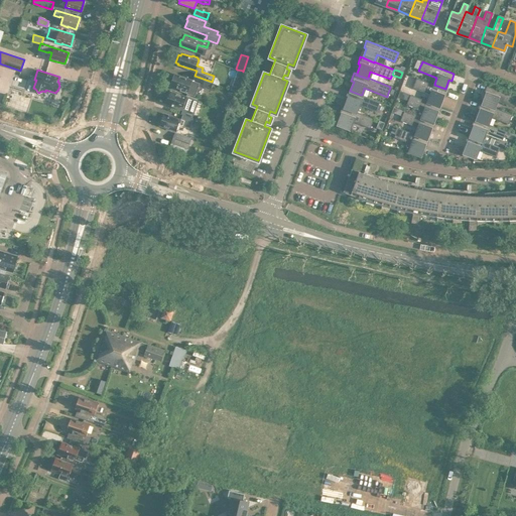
[(212,82),(195,76),(192,81),(174,74),(172,79),(170,78),(168,83),(170,84),(170,85),(179,88),(179,90),(194,95),(198,84),(209,88),(212,82)]
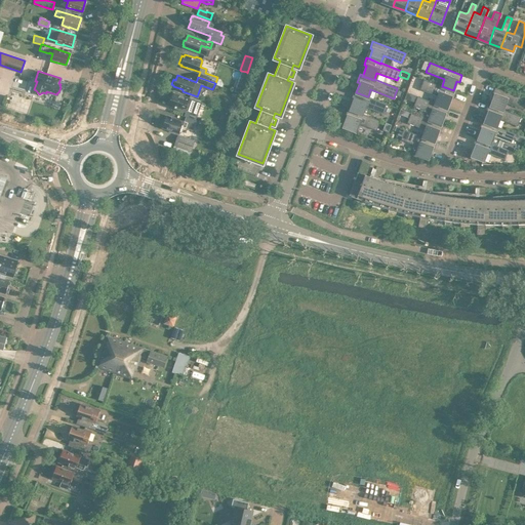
[(446,108),(447,107),(450,97),(452,98),(455,91),(453,90),(442,86),(423,79),(419,89),(438,95),(435,103),(446,108)]
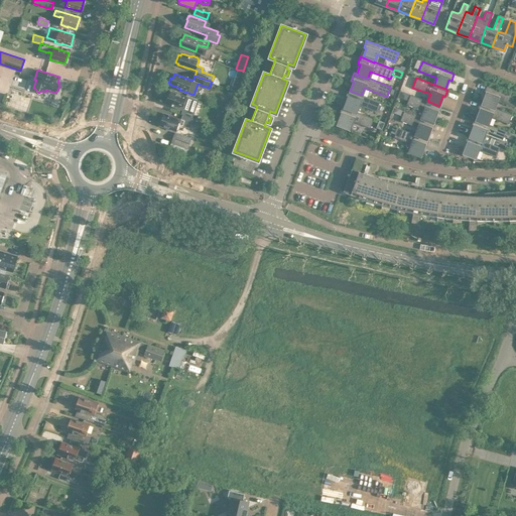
[(494,108),(494,107),(496,100),(514,107),(515,102),(515,96),(486,86),(483,93),(486,94),(483,103),(482,103),(494,108)]
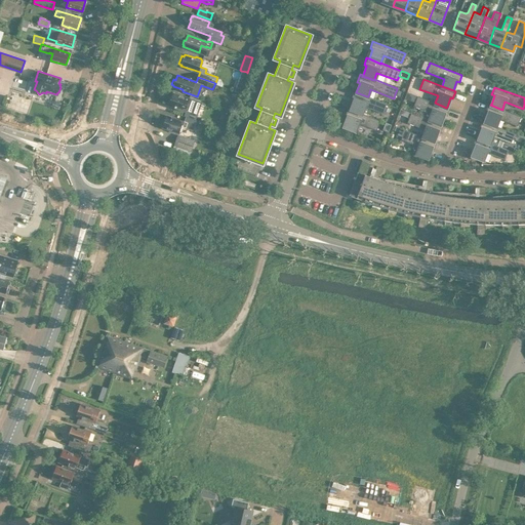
[(361,114),(361,113),(364,106),(382,113),(386,104),(368,96),(367,96),(356,92),(354,91),(351,98),(354,99),(350,109),(361,114)]
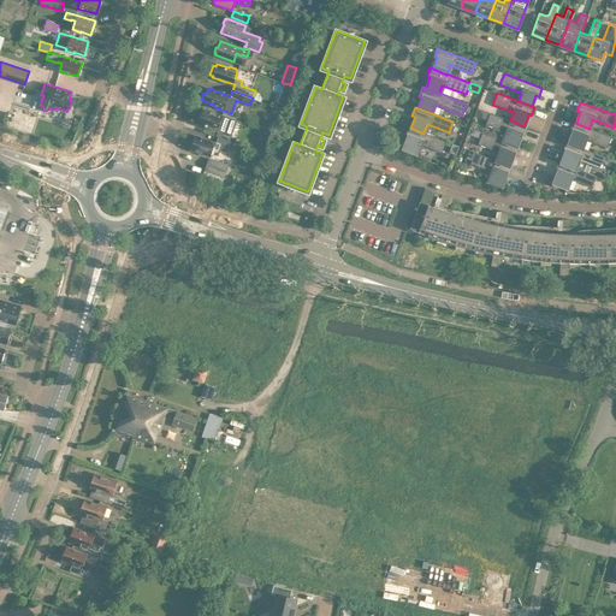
[(489,112),(477,107),(474,114),(486,119),(489,112)]
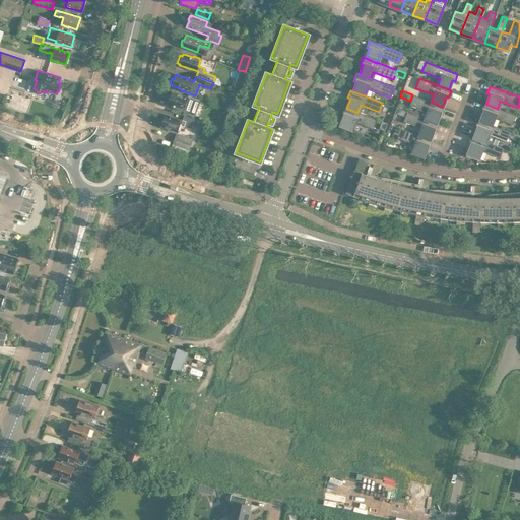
[(24,112),(26,104),(15,101),(17,94),(10,92),(6,107),(24,112)]
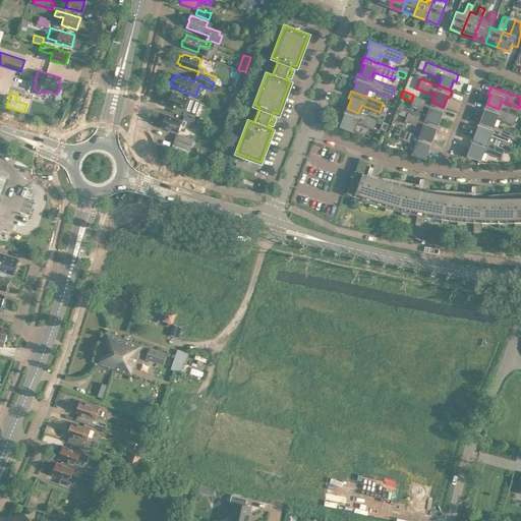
[(174,106),(173,107),(183,110),(186,103),(194,105),(195,101),(171,93),(169,98),(168,97),(166,103),(174,106)]
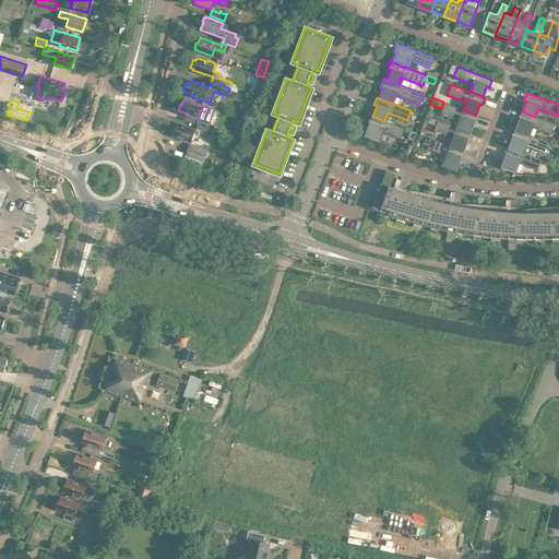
[(468,132),(473,122),(475,123),(478,115),(476,114),(475,115),(463,109),(443,102),(441,108),(440,113),(460,120),(456,127),(456,128),(468,132)]
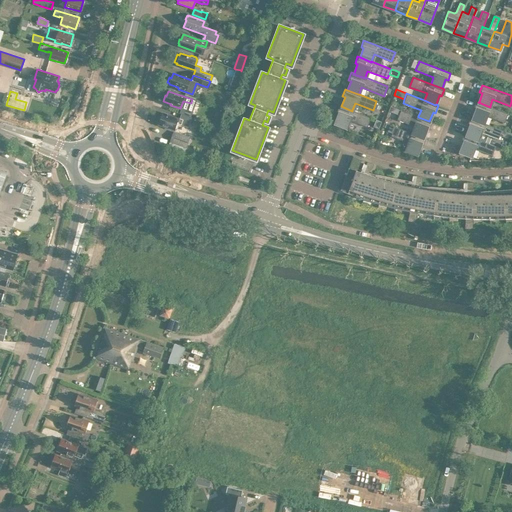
[(483,123),(484,122),(486,116),(504,122),(508,113),(490,106),(490,107),(478,102),(479,102),(476,101),(473,108),(476,109),(472,118),(472,119),(483,123)]
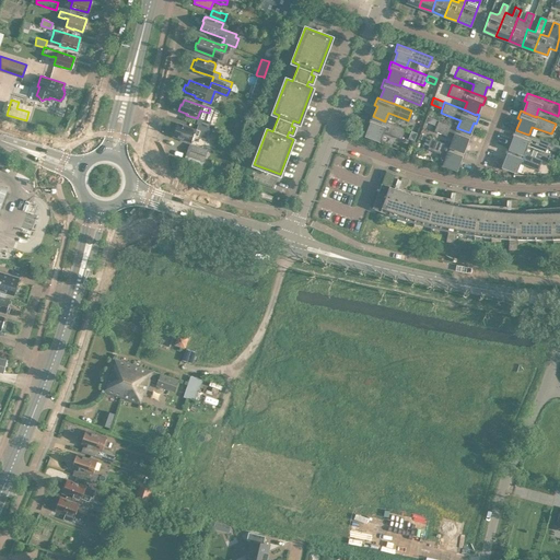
[(373,116),(371,115),(368,123),(370,124),(366,135),(378,139),(382,131),(401,138),(405,128),(385,120),(385,121),(373,116)]
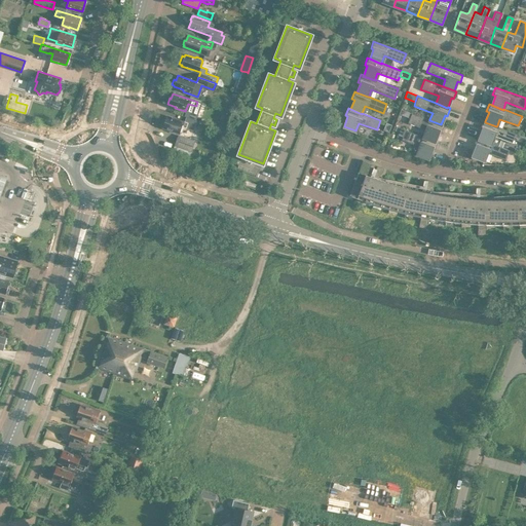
[(435,141),(439,132),(441,133),(444,125),(441,124),(429,120),(429,119),(411,113),(408,122),(426,129),(423,137),(435,141)]
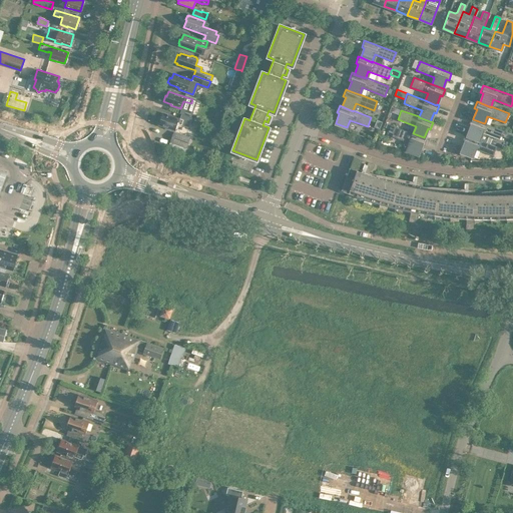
[(191,117),(181,114),(180,118),(167,113),(167,114),(162,113),(160,116),(158,118),(157,121),(158,123),(158,124),(175,129),(177,122),(187,126),(191,117)]
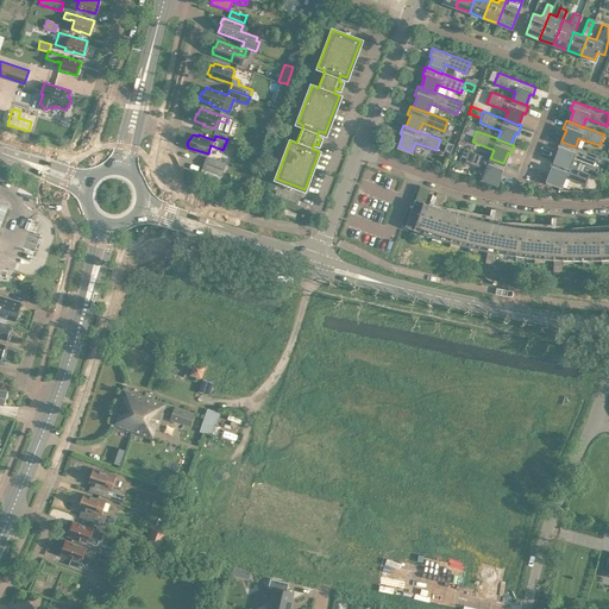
[(559,150),(554,161),(567,165),(577,169),(579,161),(592,165),(594,159),(595,159),(596,154),(576,145),(575,146),(562,142),(562,140),(559,139),(556,149),(559,150)]
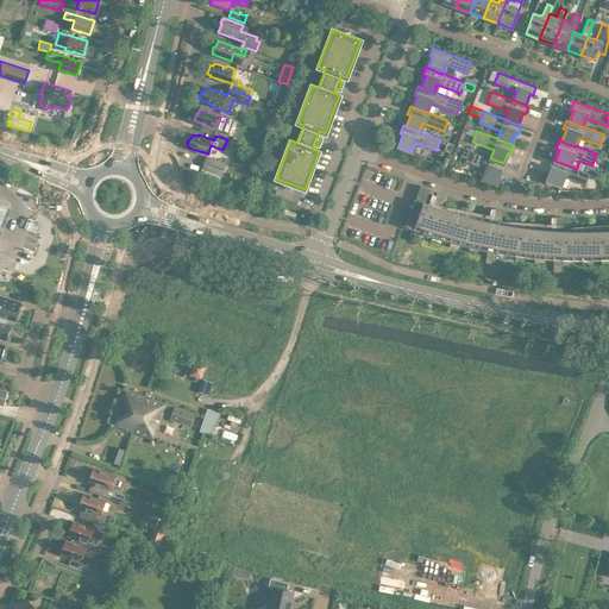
[(483,179),(496,183),(500,171),(503,173),(507,164),(503,163),(490,158),(463,148),(463,149),(462,154),(460,156),(466,158),(464,162),(485,169),(483,179)]
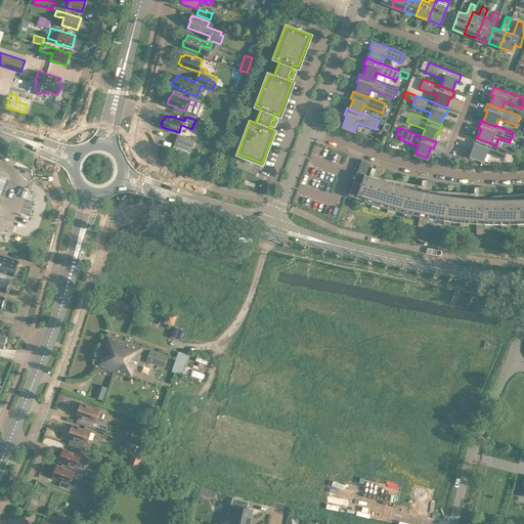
[(187,155),(189,150),(192,139),(178,134),(174,145),(173,149),(187,155)]
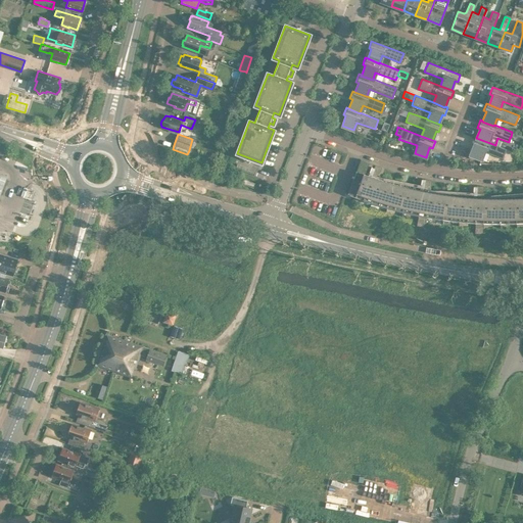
[(476,138),(474,137),(471,144),(473,145),(470,155),(481,159),(484,151),(503,158),(506,149),(495,145),(487,142),(476,138)]
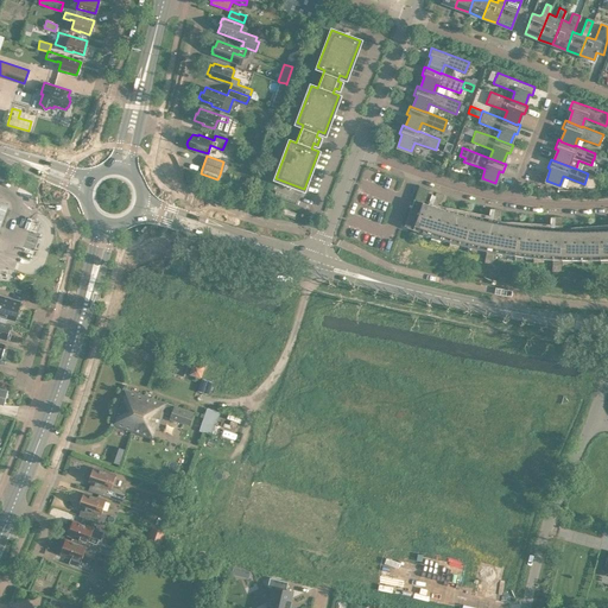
[(419,185),(404,226),(423,233),(437,238),(468,246),(486,251),(483,261),(493,264),(495,252),(511,254),(523,257),(540,258),(552,259),(551,271),(561,271),(562,259),(571,259),(586,260),(600,259),(607,258),(607,229),(595,230),(580,230),(562,230),(562,216),(550,215),(550,223),(553,223),(552,229),(538,228),(523,227),(511,225),(499,223),(501,209),(491,207),(488,215),(492,216),(491,221),(486,221),(479,219),(464,215),(448,210),(423,202),(425,196),(430,197),(429,201),(432,202),(435,202),(437,202),(438,202),(439,201),(441,200),(442,198),(443,196),(443,194),(436,191),(435,194),(432,194),(434,190),(419,185)]
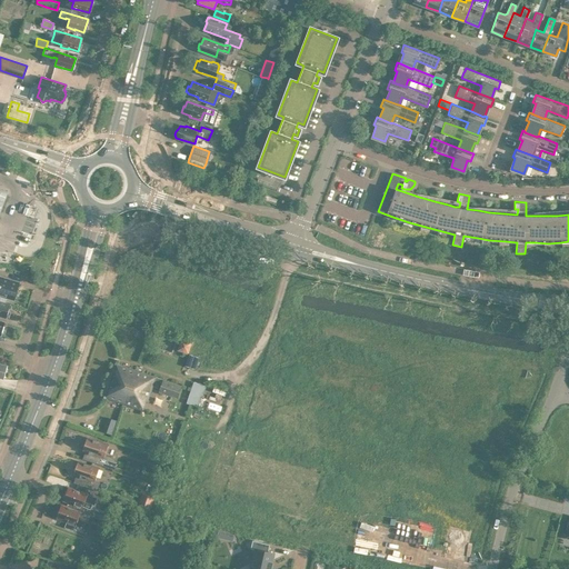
[(16,290),(18,282),(0,277),(0,293),(13,299),(15,297),(16,297),(18,290),(16,290)]
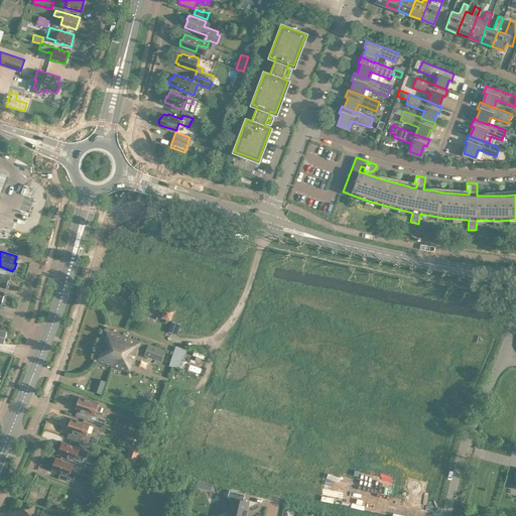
[(0,285),(5,287),(6,286),(7,287),(9,281),(10,276),(0,272),(0,285)]
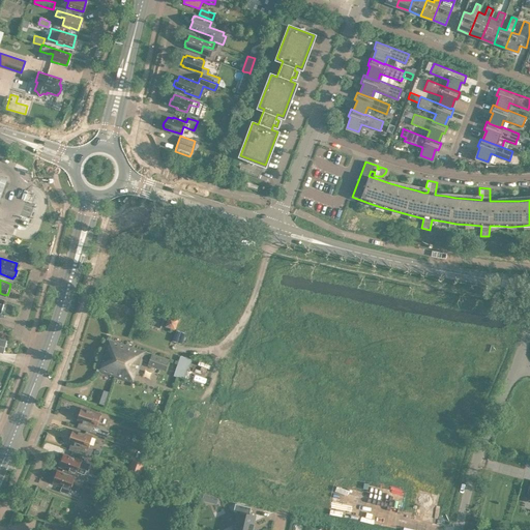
[(108,337),(96,369),(133,382),(135,373),(136,373),(142,359),(148,361),(147,364),(165,371),(168,359),(108,337)]
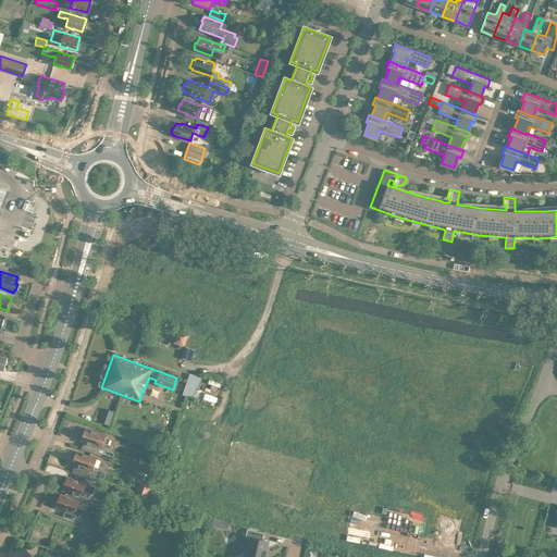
[(200,378),(192,374),(189,373),(182,394),(194,397),(200,378)]
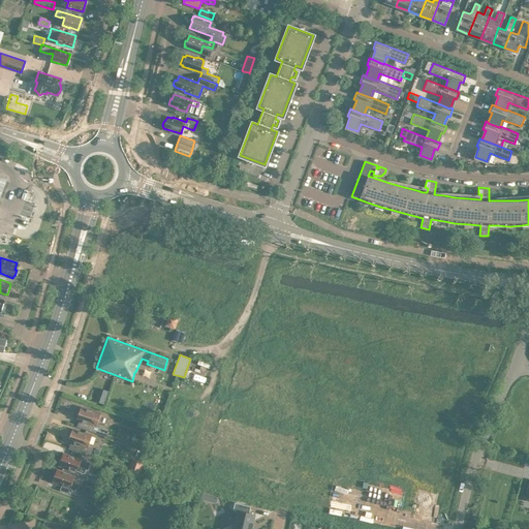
[(76,426),(105,435),(107,428),(96,425),(99,412),(80,406),(80,407),(78,408),(76,411),(78,413),(78,414),(80,415),(79,419),(76,426)]
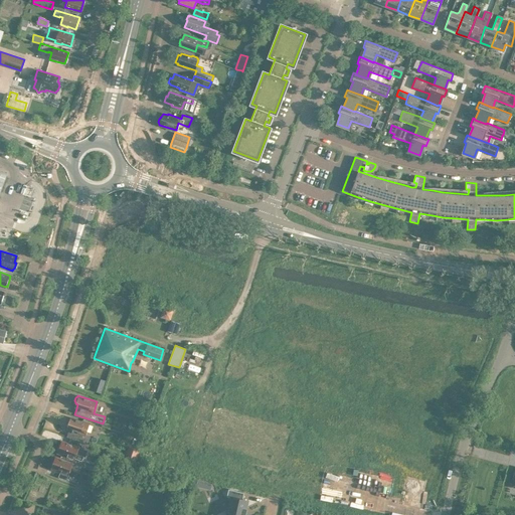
[(69,430),(67,436),(88,443),(90,436),(86,435),(90,422),(70,416),(69,418),(68,418),(67,422),(67,423),(67,425),(69,425),(68,430),(69,430)]
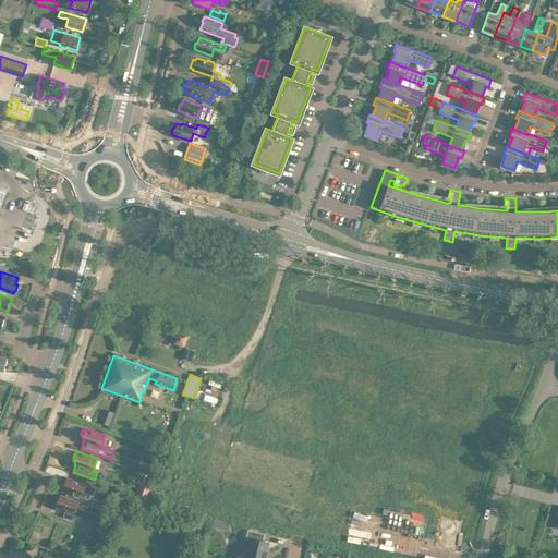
[(86,484),(67,477),(61,489),(81,497),(83,490),(93,495),(95,487),(86,484)]
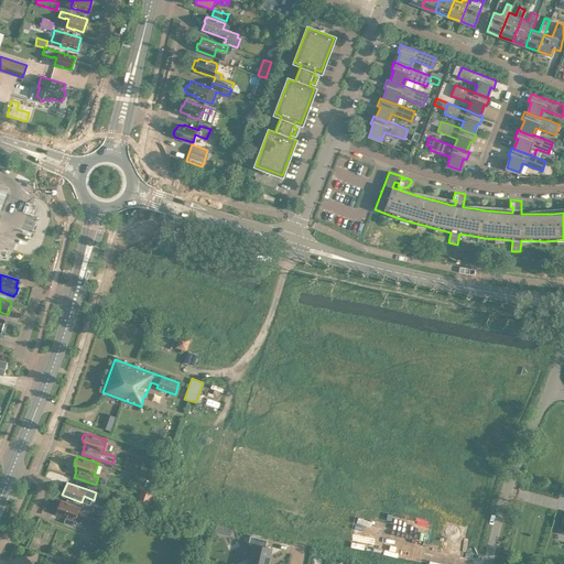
[(143,489),(139,503),(148,506),(152,491),(143,489)]
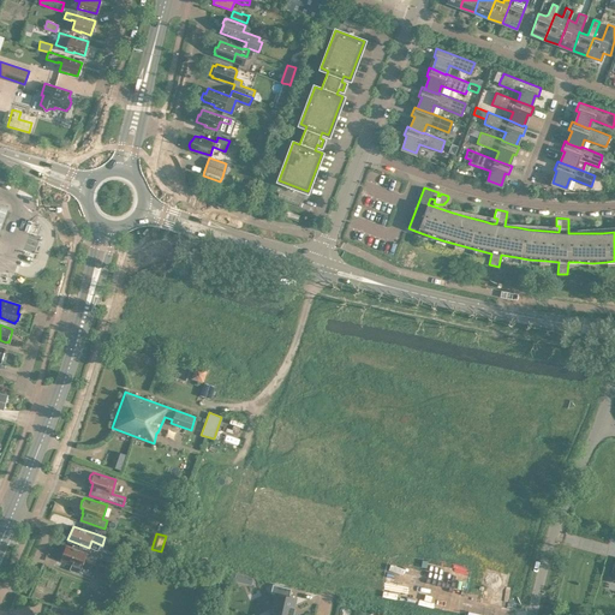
[(97,556),(65,544),(60,559),(72,563),(70,568),(78,572),(79,566),(81,567),(84,560),(94,563),(97,556)]
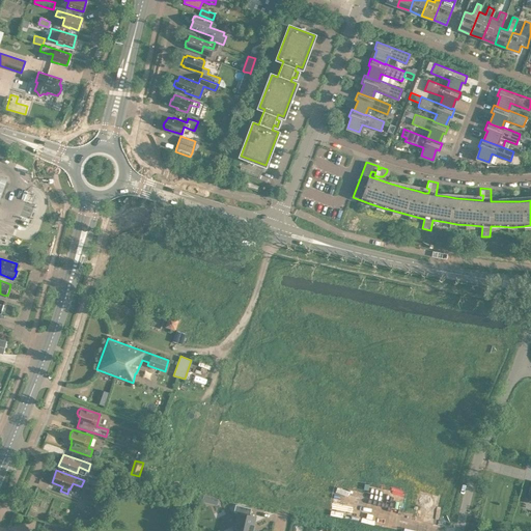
[(85,481),(98,485),(100,479),(88,475),(85,481)]
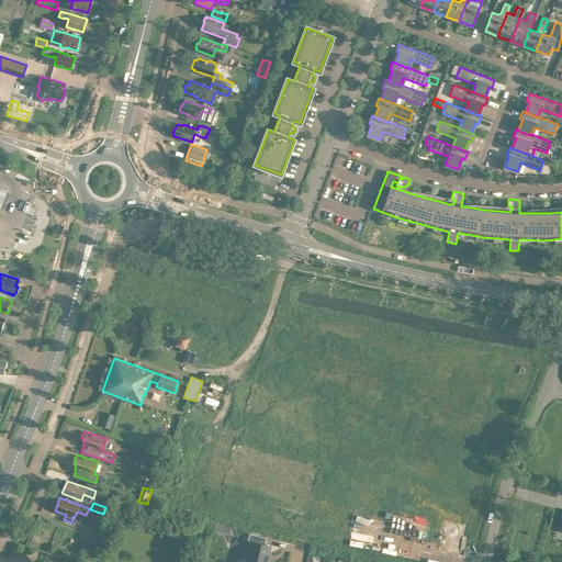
[(85,527),(97,531),(99,525),(87,520),(85,527)]
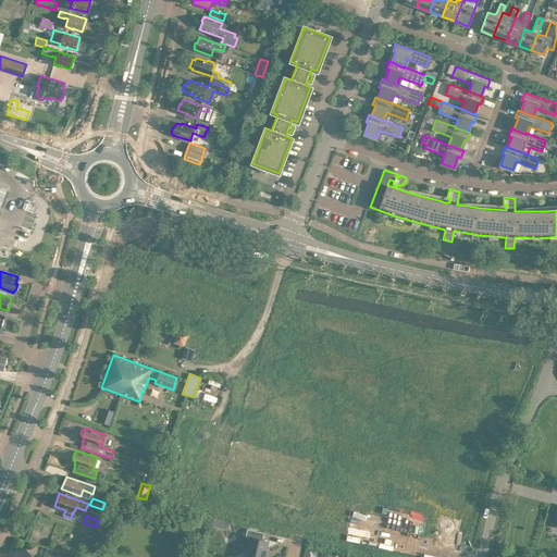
[(213,519),(211,524),(226,529),(229,522),(213,519)]
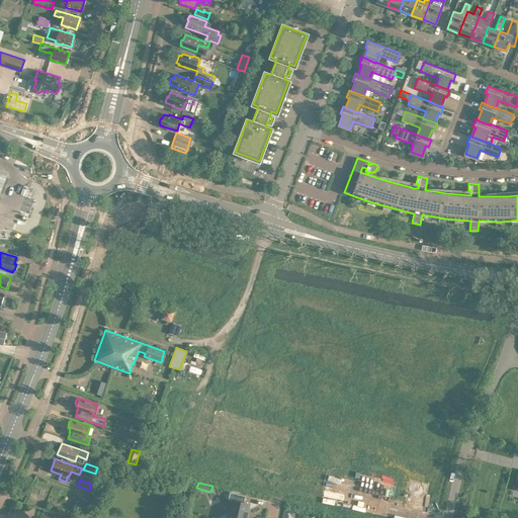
[(229,491),(228,499),(233,500),(228,517),(244,517),(245,517),(246,517),(247,511),(246,511),(248,503),(243,502),(245,495),(229,491)]
